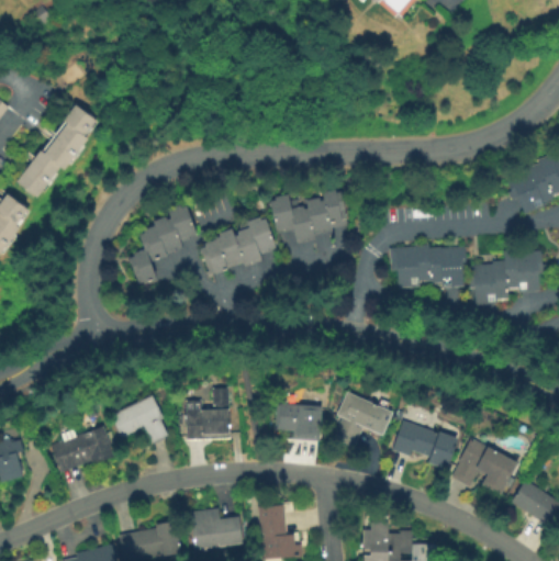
[(422,0),(402,23),(376,0),(422,0)]
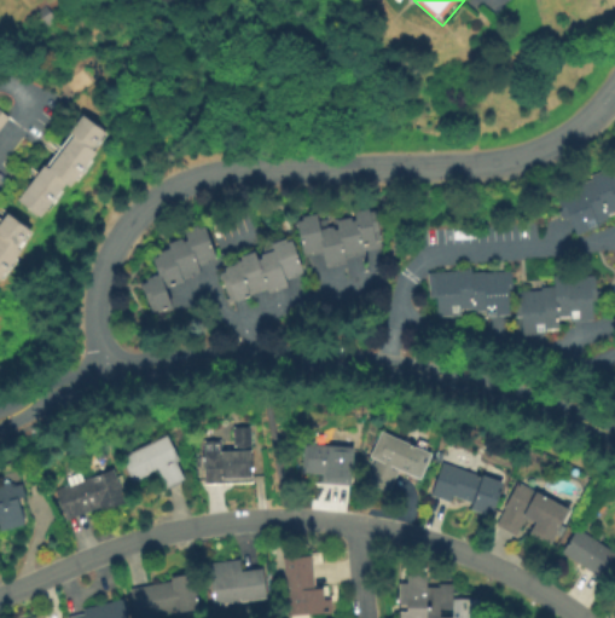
[(52,22),(44,28),(34,16),(42,10),(52,22)]
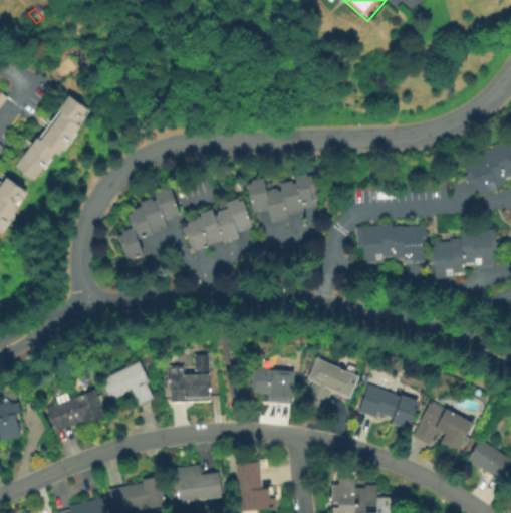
[(68,96),(90,112),(79,126),(82,129),(61,158),(56,155),(34,184),(14,168),(36,139),(40,142),(61,114),(57,111),(68,96)]
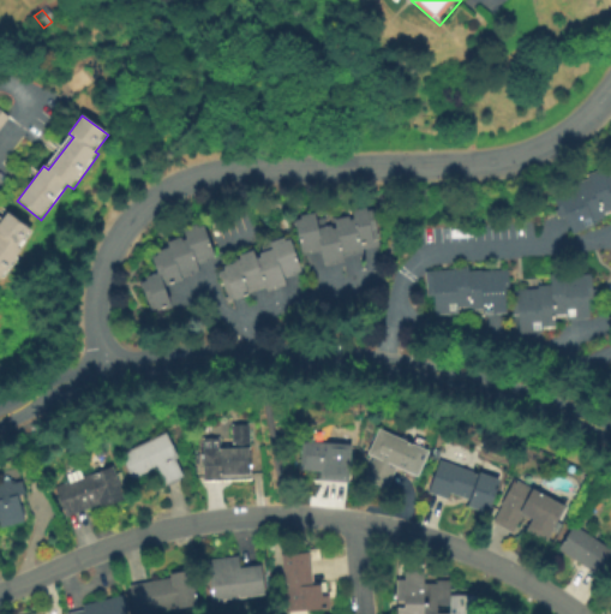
[(610,212),(610,168),(538,192),(546,220),(559,215),(565,233),(589,226),(588,220),(610,212)]
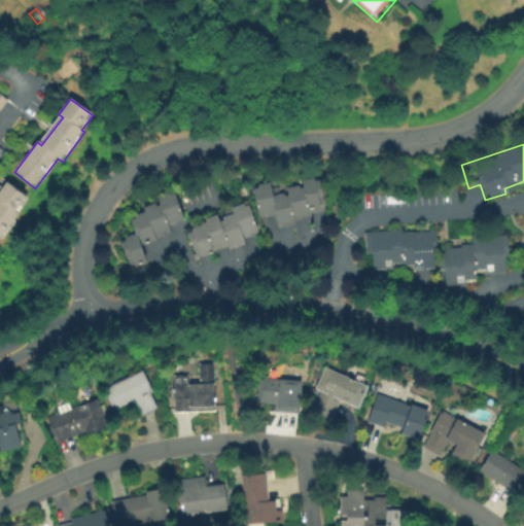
[(258,217),(252,189),(257,188),(257,185),(270,183),(271,188),(281,186),(282,188),(286,188),(300,185),(300,189),(303,188),(302,180),(314,178),(314,181),(320,180),(325,212),(310,215),(311,216),(294,219),(297,224),(277,230),(274,214),(258,217)]
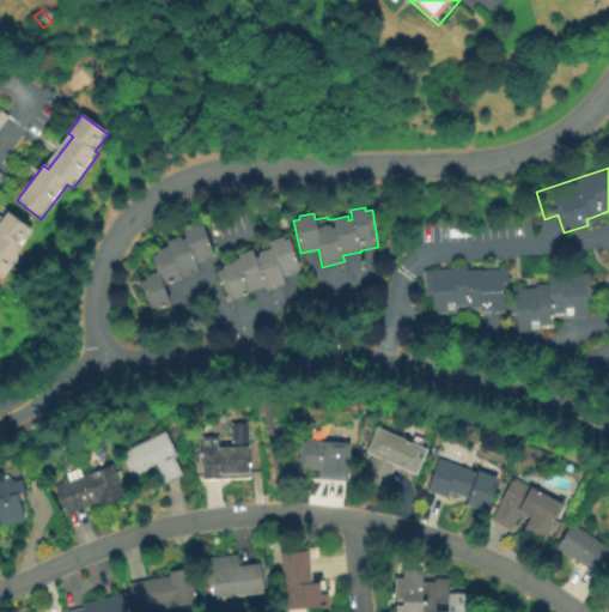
[(0,223),(8,213),(32,232),(20,249),(23,252),(0,282),(0,223)]
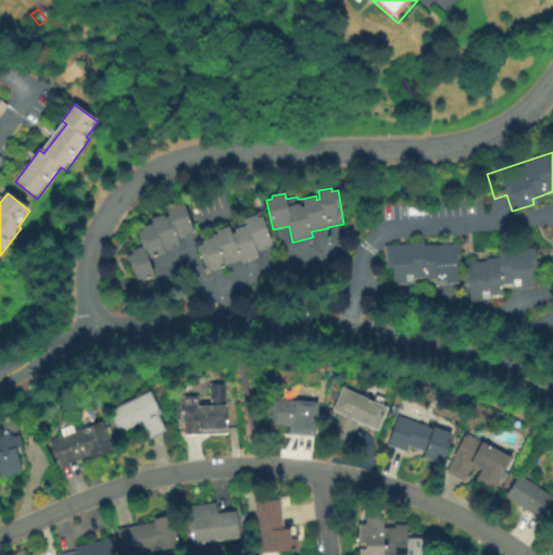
[(188,231),(179,206),(128,225),(137,248),(120,253),(130,282),(149,276),(141,255),(175,243),(173,237),(188,231)]
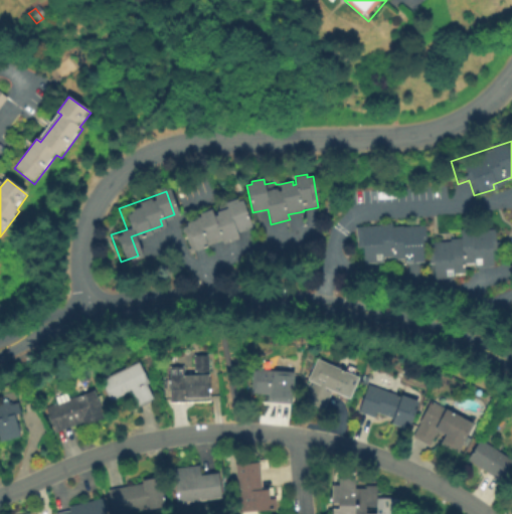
[(183,229),(188,227),(187,224),(197,221),(196,220),(201,218),(200,215),(212,210),(214,217),(218,216),(217,213),(227,209),(225,204),(237,200),(238,203),(243,201),(253,228),(239,233),(240,238),(222,245),(221,241),(208,246),(209,249),(192,255),(183,229)]
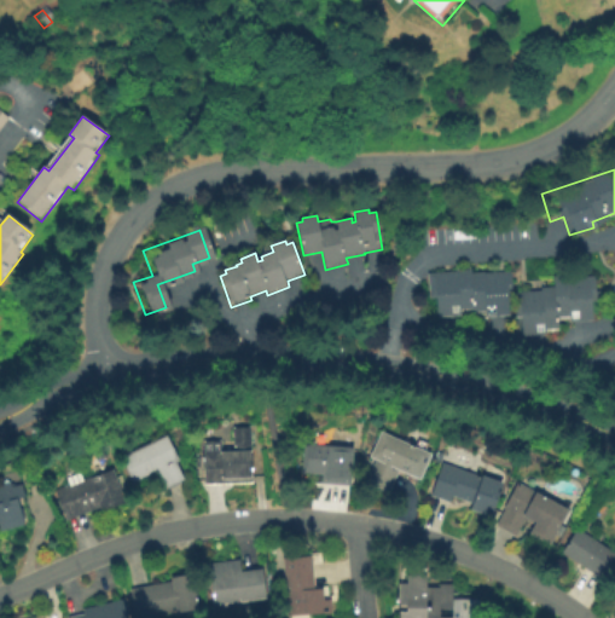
[(503,269),(422,273),(423,299),(430,299),(431,318),(505,313),(503,269)]
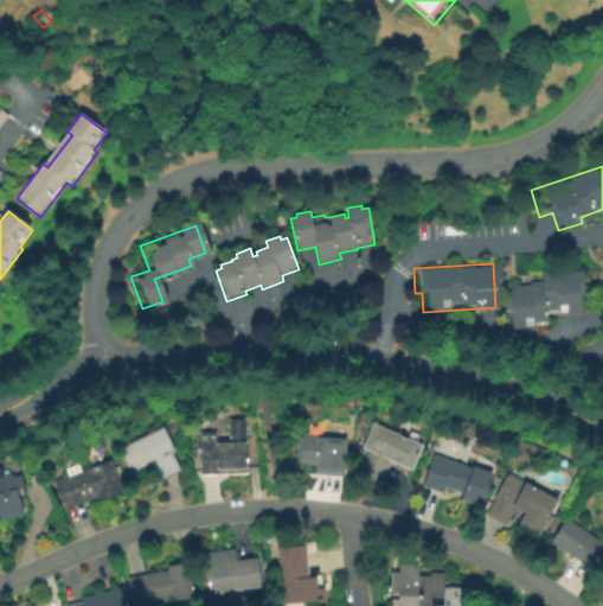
[(577,268),(536,273),(537,282),(498,286),(500,311),(505,311),(506,330),(543,326),(543,317),(576,313),(573,297),(579,295),(577,268)]
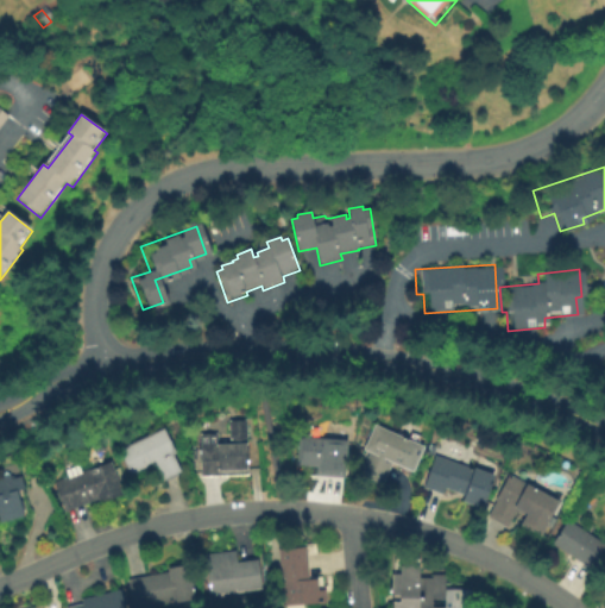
[(604,370),(604,342),(587,342),(587,362),(603,362),(602,370),(604,370)]
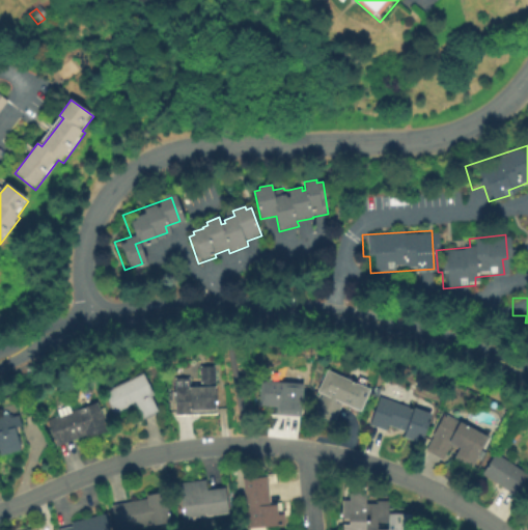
[(215,365),(216,414),(175,415),(173,378),(189,377),(189,379),(199,379),(199,366),(215,365)]
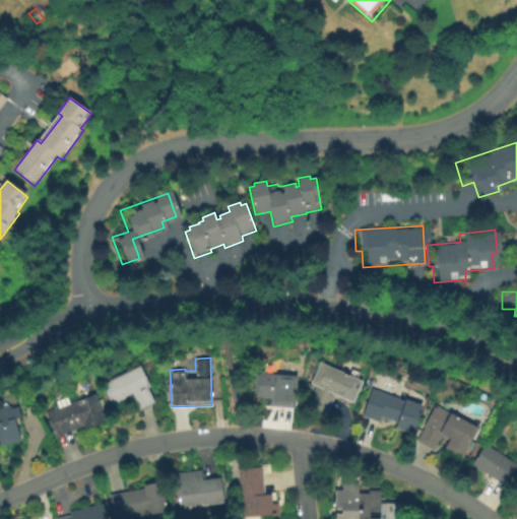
[(298,375),(296,405),(293,405),(293,408),(269,406),(270,398),(252,397),(254,372),(276,374),(277,368),(285,368),(285,361),(296,361),(295,369),(296,369),(295,375),(298,375)]
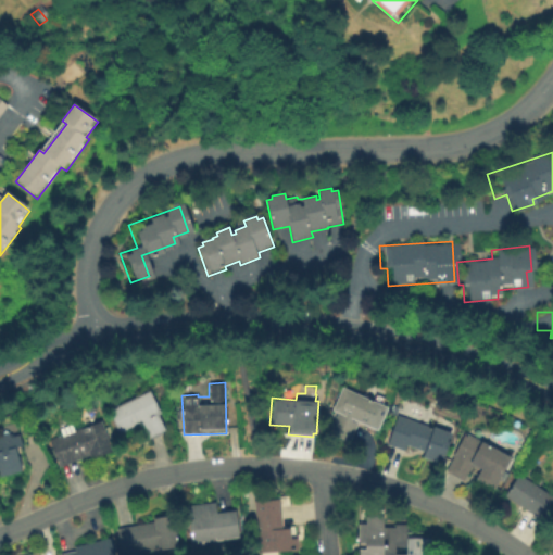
[(387,402),(374,432),(364,428),(365,425),(359,423),(349,443),(327,433),(337,412),(331,410),(342,386),(363,395),(365,391),(387,402)]
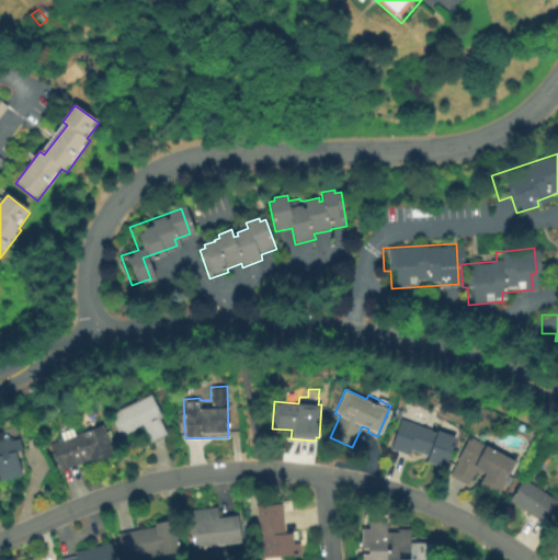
[(151,392),(163,415),(159,418),(168,434),(149,443),(141,426),(120,437),(109,414),(151,392)]
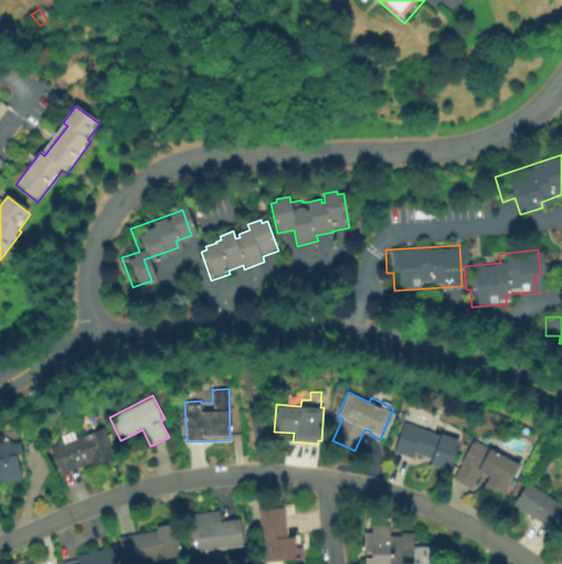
[(87,422),(84,413),(92,410),(96,417),(87,422)]
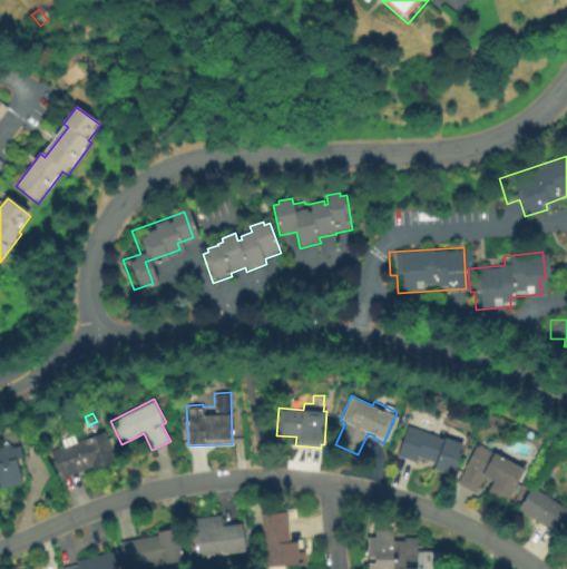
[(398,425),(401,415),(404,417),(406,413),(409,413),(404,427),(398,425)]
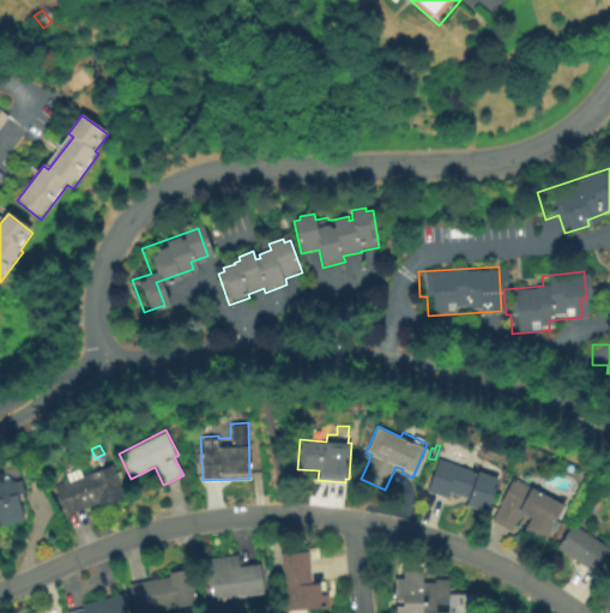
[(501,478),(489,512),(466,505),(469,499),(448,492),(445,499),(426,492),(438,458),(478,473),(478,470),(501,478)]
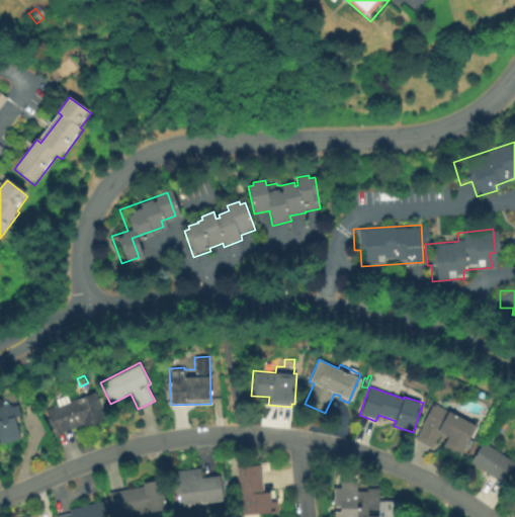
[(105,420),(84,427),(83,424),(54,435),(46,410),(57,406),(55,400),(66,396),(69,401),(94,392),(105,420)]
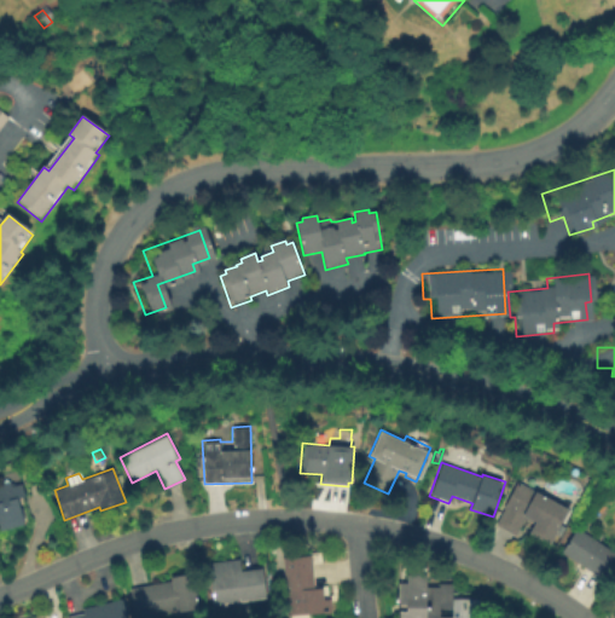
[(0,485),(3,485),(1,483),(4,478),(9,480),(10,486),(22,483),(25,496),(18,498),(24,524),(0,531),(0,485)]
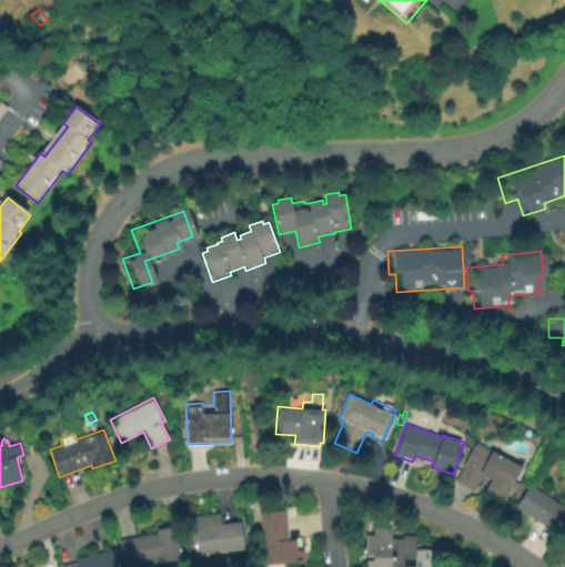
[(461,466),(474,442),(492,452),(493,449),(524,466),(506,500),(486,489),(491,482),(482,477),(473,493),(454,483),(463,467),(461,466)]
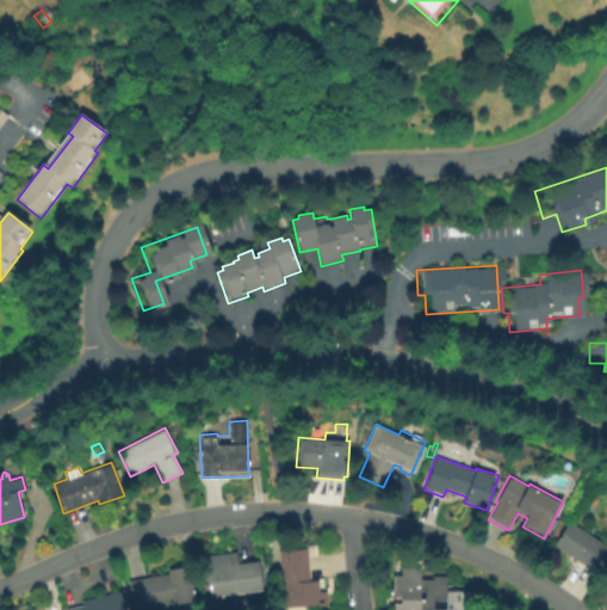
[(606,544),(606,553),(594,573),(552,544),(569,519),(606,544)]
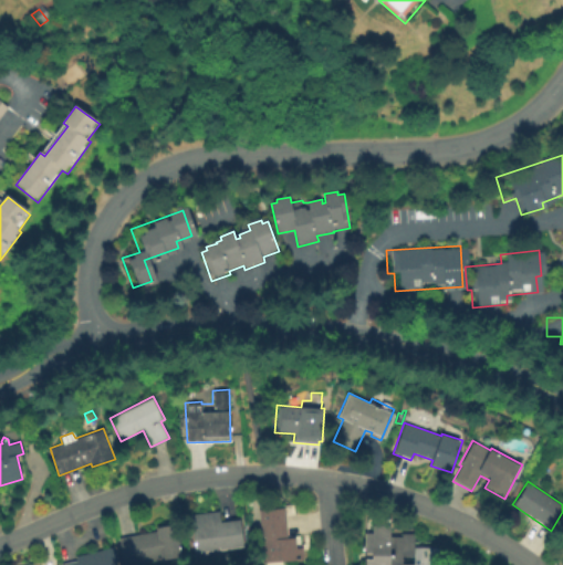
[(261,564),(258,510),(278,508),(278,506),(293,505),(294,514),(285,515),(287,539),(295,537),(296,548),(302,548),(303,561),(261,564)]
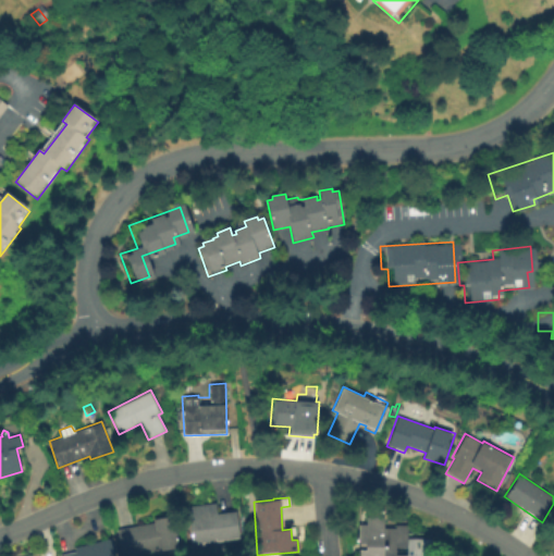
[(186,507),(216,504),(217,514),(237,511),(241,539),(193,544),(186,507)]
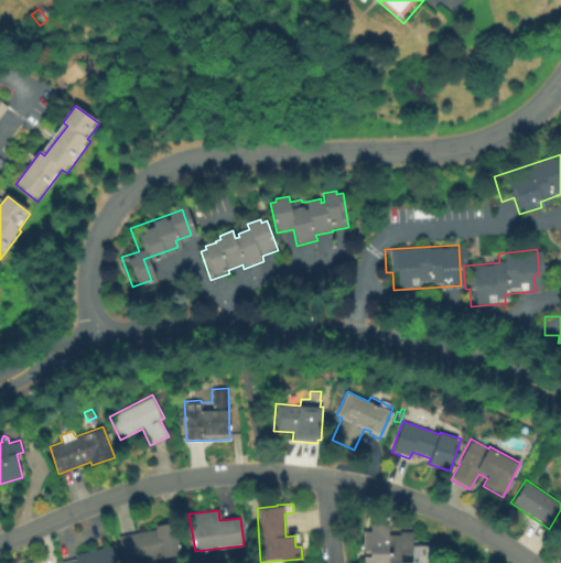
[(119,537),(155,529),(155,526),(176,522),(182,555),(160,559),(160,556),(130,562),(123,562),(119,537)]
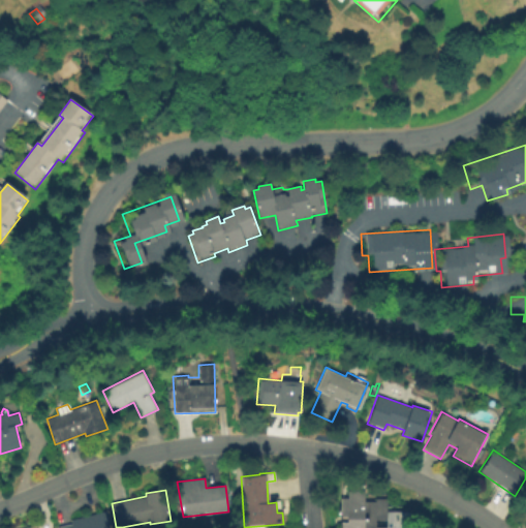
[(403,527),(404,511),(381,511),(381,499),(360,499),(360,491),(343,491),(343,499),(336,499),(335,527),(403,527)]
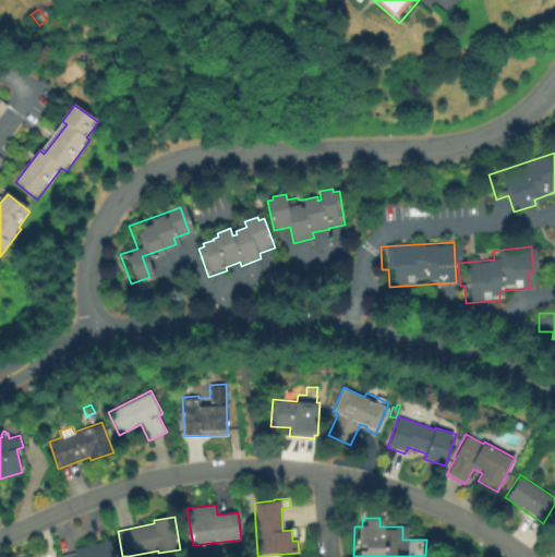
[(63,556),(74,553),(73,549),(110,540),(115,556),(63,556)]
